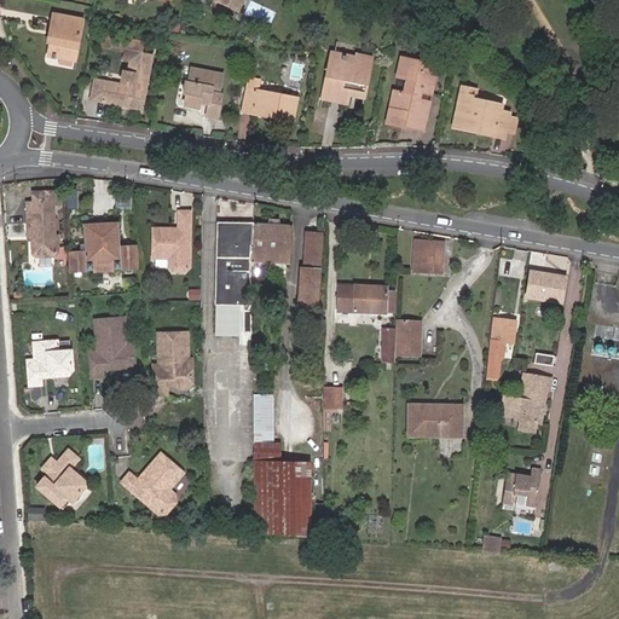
[(214,0),(215,0),(213,5),(218,6),(215,11),(225,16),(230,7),(237,11),(241,0),(214,0)]
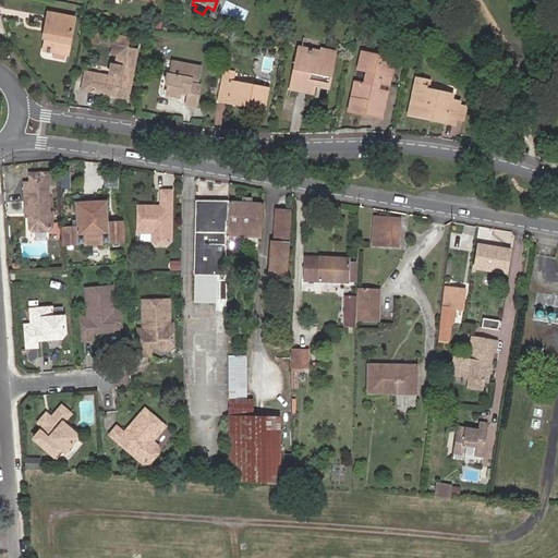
[(48,13),(45,26),(49,27),(47,39),(45,39),(43,50),(67,55),(74,17),(48,13)]
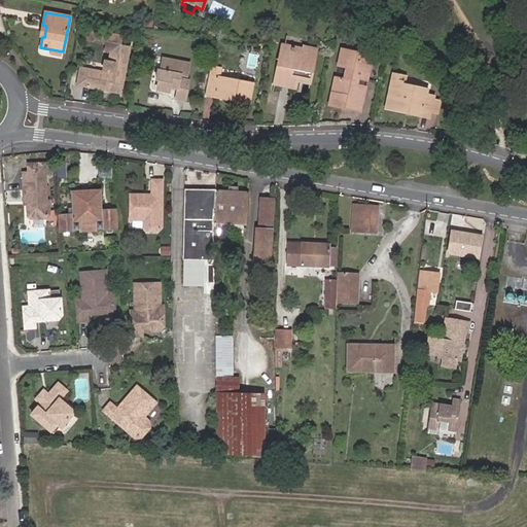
[(106,44),(108,35),(89,31),(86,40),(106,44)]
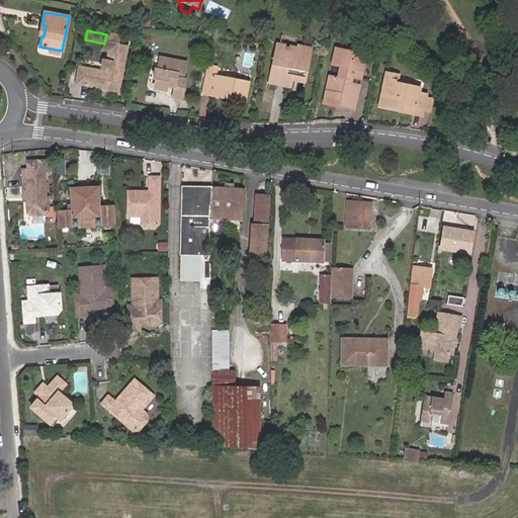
[(100,71),(79,68),(76,83),(118,91),(126,48),(117,46),(119,36),(106,34),(104,44),(103,51),(108,52),(106,62),(102,61),(100,71)]
